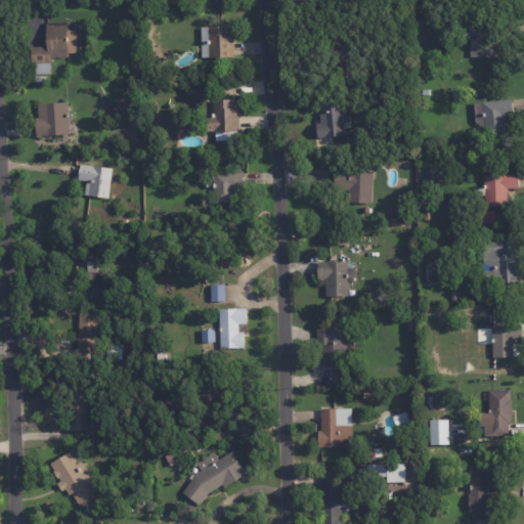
[(434,18),(421,18),(421,7),(434,6),(434,18)]
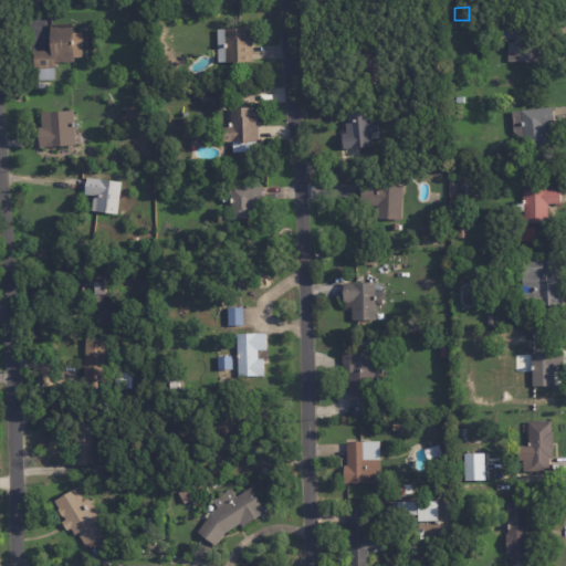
[(37,52),(37,50),(53,50),(53,23),(75,23),(77,32),(84,32),(84,58),(77,58),(77,62),(59,62),(59,67),(58,67),(58,80),(42,80),(42,69),(38,69),(37,52)]
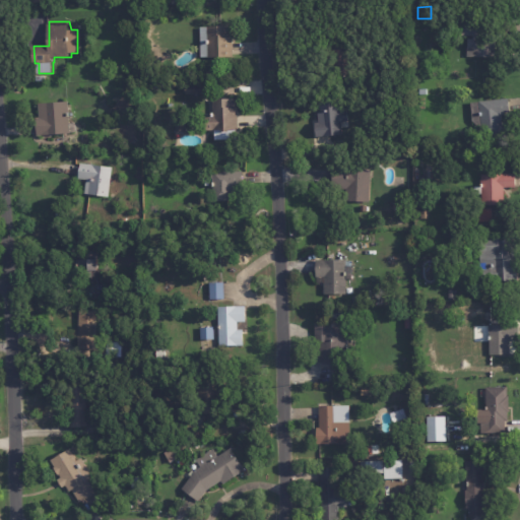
[(489,23),(488,57),(473,57),(474,44),(472,44),(472,36),(455,36),(456,21),(489,22),(489,23)]
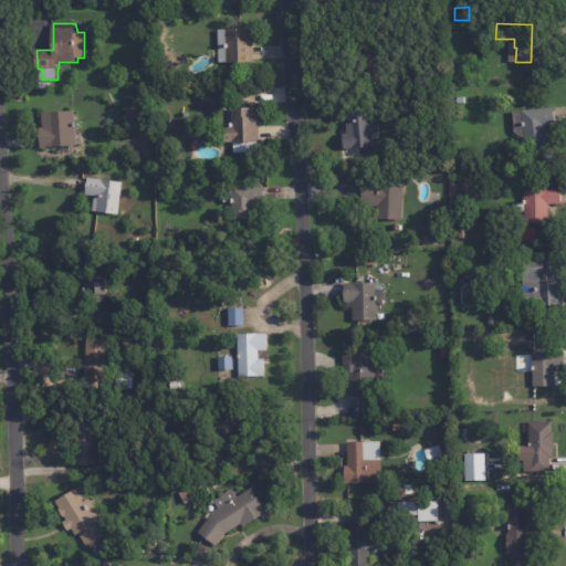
[(251,46),(250,62),(224,61),(224,65),(215,64),(216,29),(222,29),(222,27),(248,28),(248,37),(251,37),(251,46)]
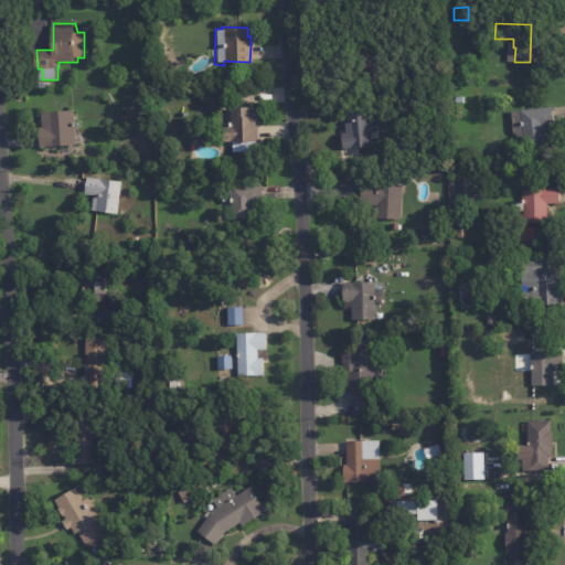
[(353,61),(351,46),(372,42),(373,49),(380,48),(385,80),(358,84),(353,61)]
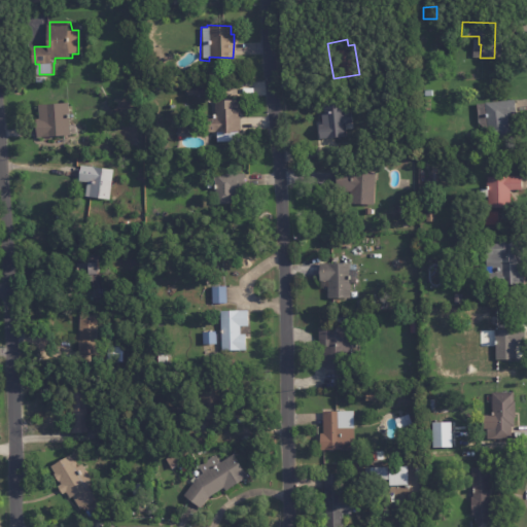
[(213,95),(183,95),(183,86),(213,85),(213,95)]
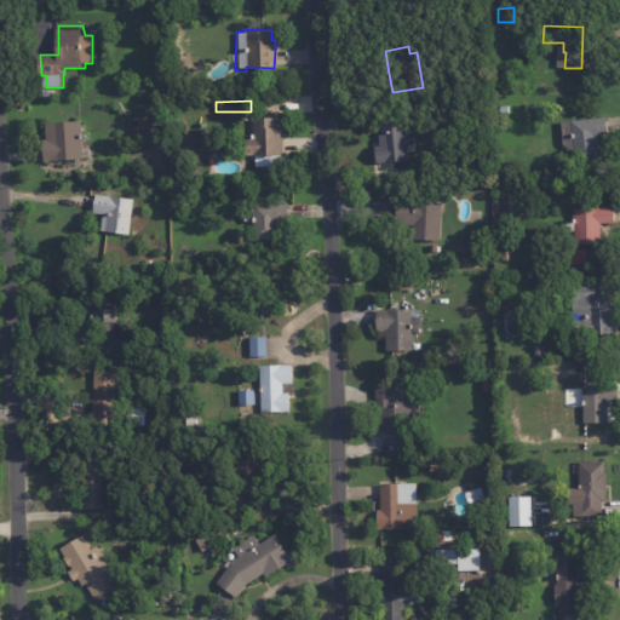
[(276,119),(277,127),(280,127),(281,155),(268,155),(268,158),(258,158),(258,155),(241,155),(241,138),(247,138),(247,135),(251,135),(251,118),(276,118),(276,119)]
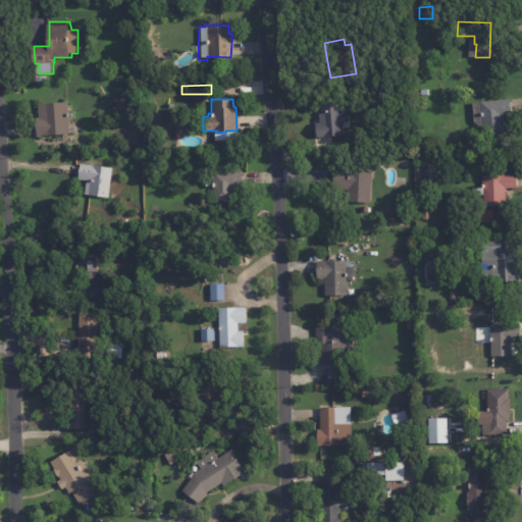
[(508,99),(509,115),(502,116),(502,120),(500,120),(502,137),(483,139),(481,121),(472,121),(470,103),(479,102),(508,99)]
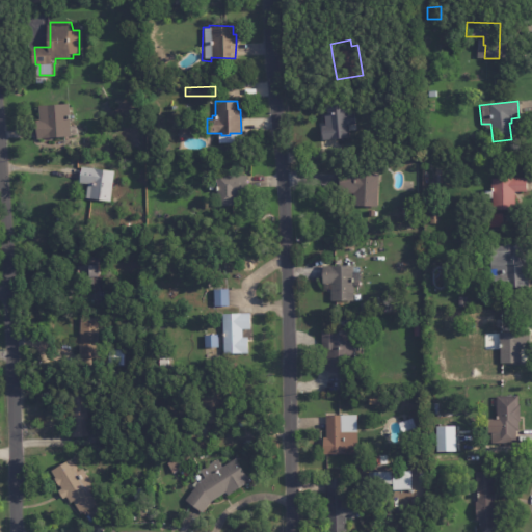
[(42,136),(42,123),(44,123),(43,105),(72,104),(74,135),(67,135),(67,137),(53,137),(53,139),(49,139),(48,138),(42,138),(42,136)]
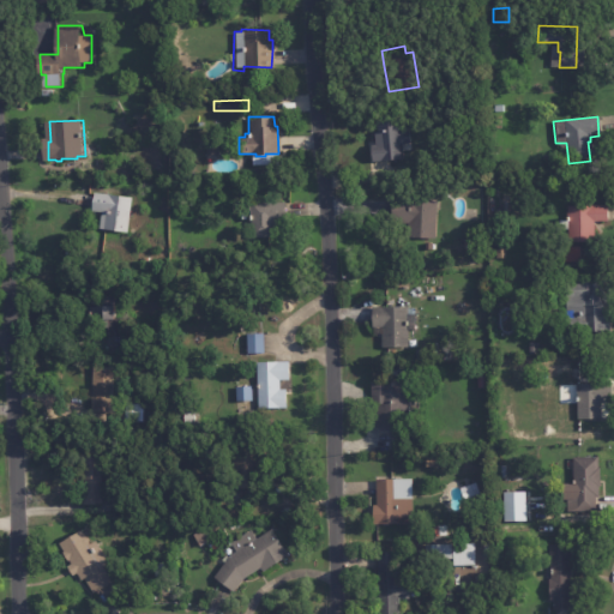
[(407,131),(408,143),(399,144),(401,160),(369,162),(368,144),(373,144),(372,131),(375,131),(374,121),(398,120),(399,132),(407,131)]
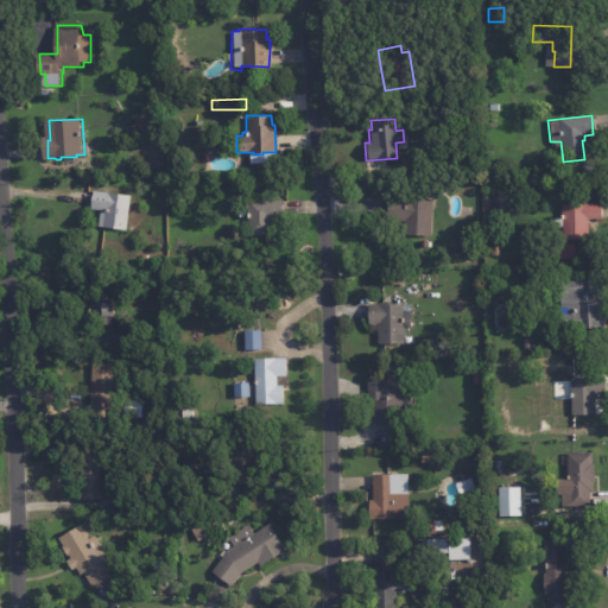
[(214,156),(214,158),(202,157),(203,146),(214,146),(214,156)]
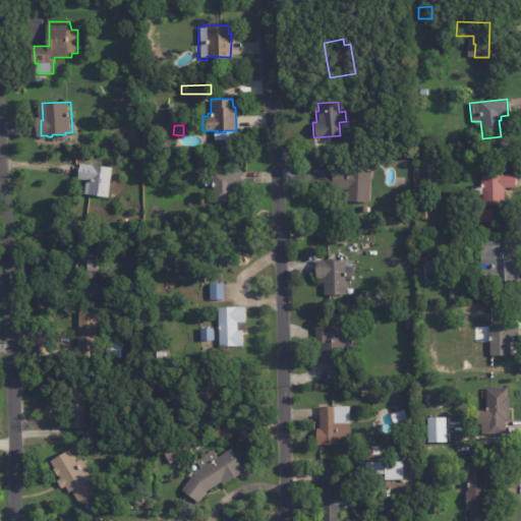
[(409,142),(408,153),(390,153),(391,141),(409,142)]
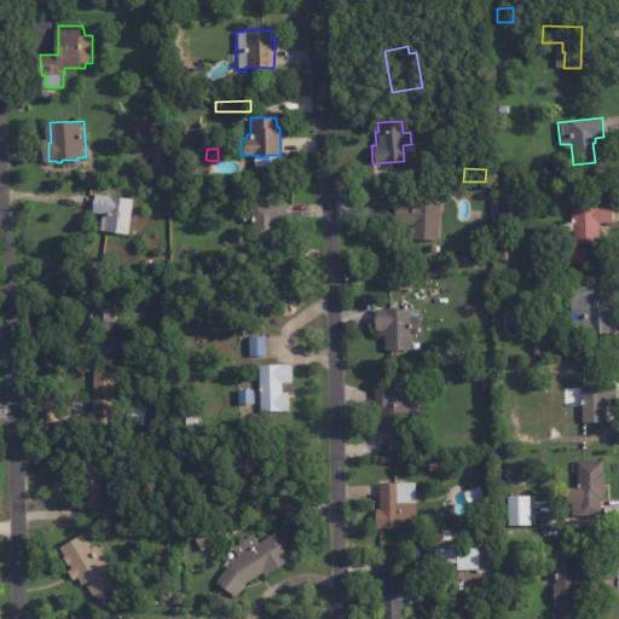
[(105,217),(105,214),(96,213),(98,194),(137,198),(132,233),(116,232),(115,233),(110,233),(110,231),(103,231),(104,229),(103,227),(103,223),(104,223),(105,217)]
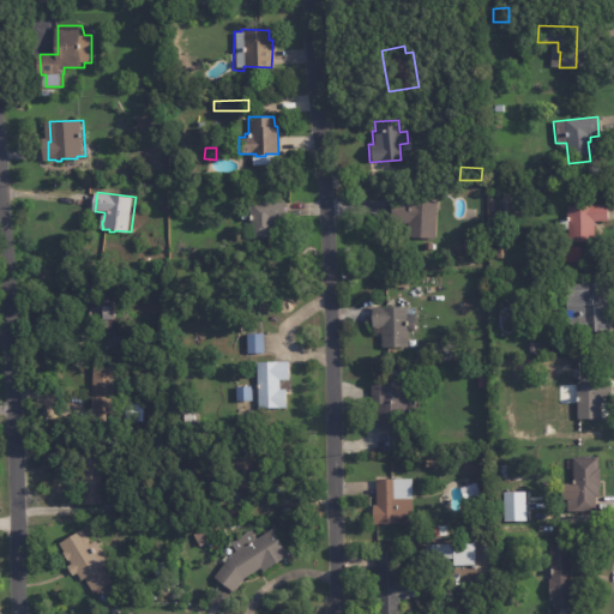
[(415,200),(437,202),(435,238),(403,236),(404,221),(391,220),(392,199),(415,200)]
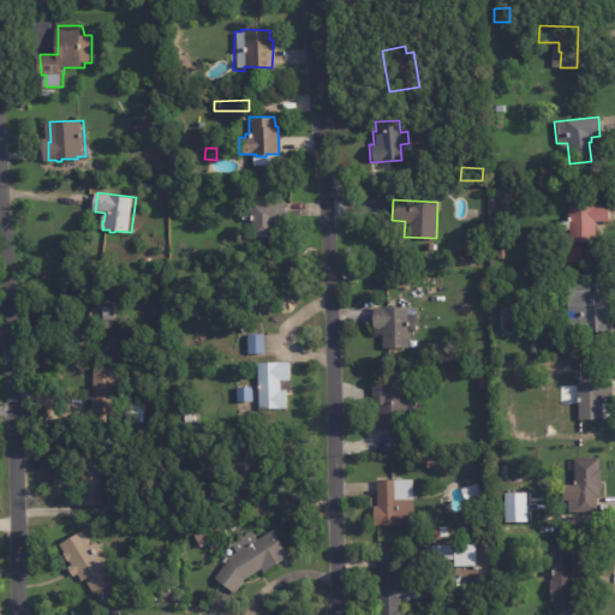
[(502,199),(513,199),(513,214),(501,214),(502,199)]
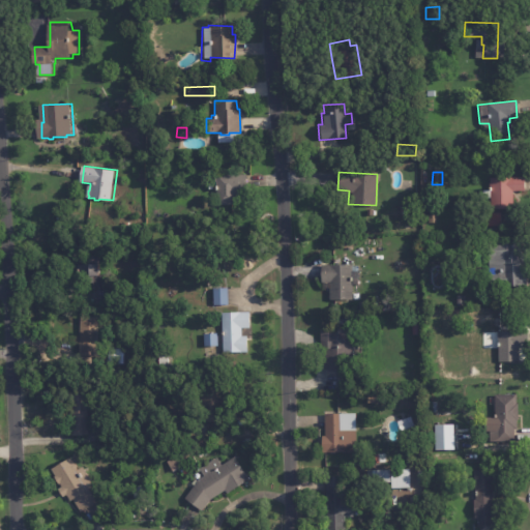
[(243,175),(243,189),(240,189),(240,190),(236,190),(237,205),(214,205),(214,189),(212,189),(212,185),(214,185),(214,174),(243,174),(243,175)]
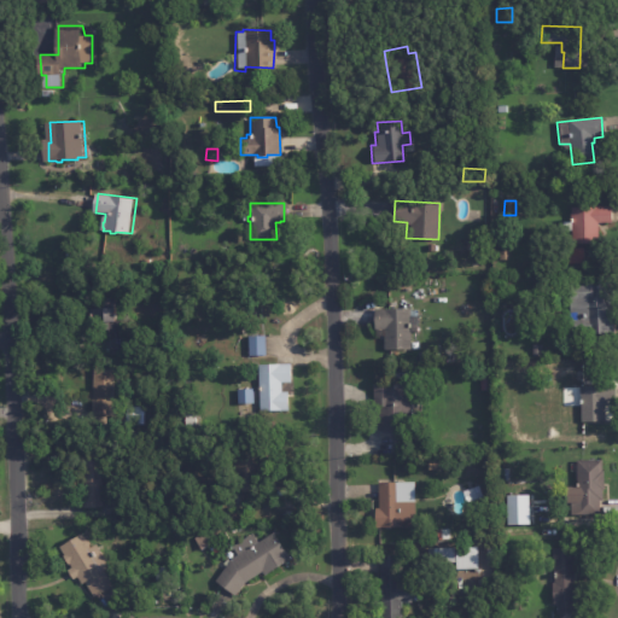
[(610,207),(610,222),(596,222),(598,244),(570,244),(570,231),(561,231),(560,221),(567,221),(567,219),(570,219),(569,207),(610,205),(610,207)]
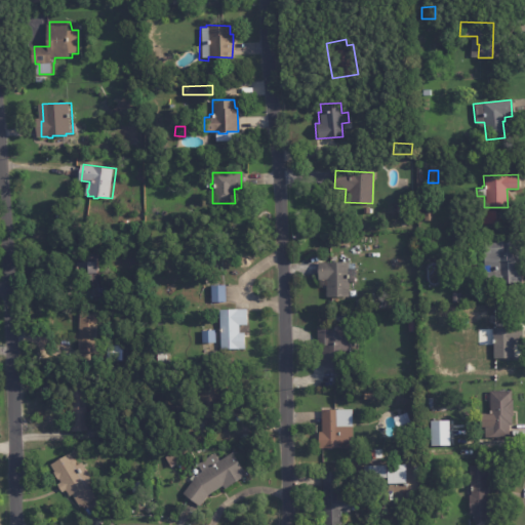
[(480,224),(494,223),(493,209),(480,210),(480,224)]
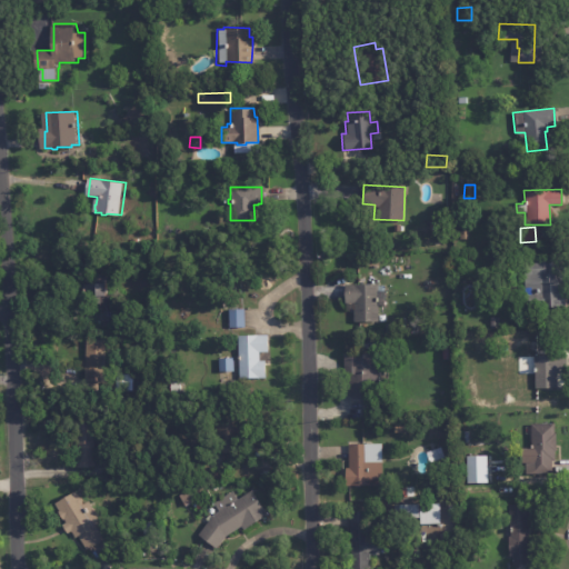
[(563,289),(563,308),(522,308),(522,293),(522,261),(547,261),(547,260),(562,260),(563,289)]
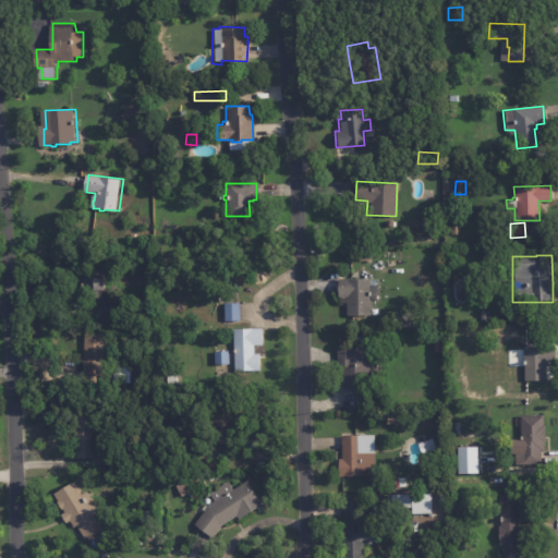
[(112,303),(99,303),(99,298),(93,298),(93,291),(85,291),(85,279),(110,278),(110,291),(112,291),(112,303)]
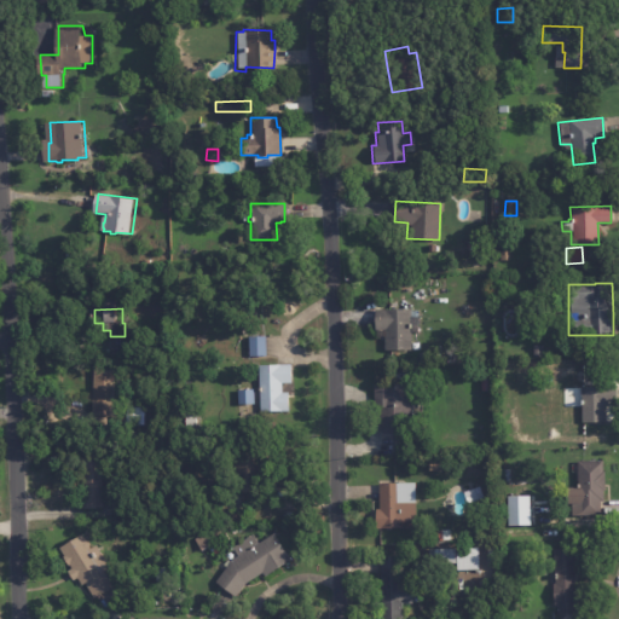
[(416,333),(409,333),(410,350),(382,351),(382,337),(374,337),(372,310),(409,308),(409,311),(417,311),(417,316),(416,316),(416,333)]
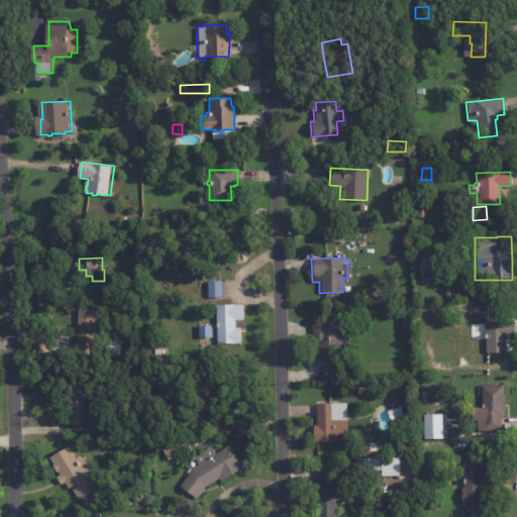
[(220,281),(221,290),(220,290),(220,297),(206,298),(206,281),(220,281)]
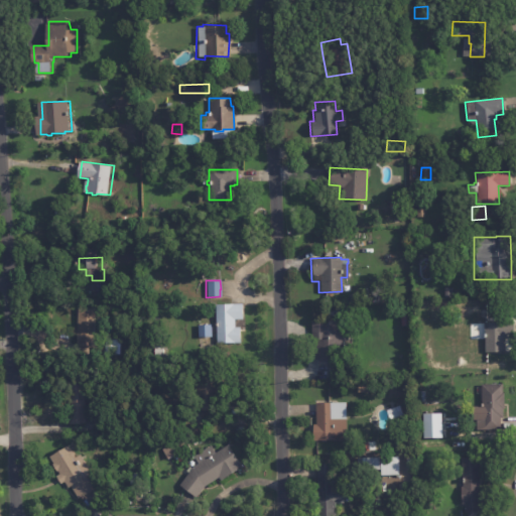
[(474,289),(474,291),(473,291),(473,293),(468,293),(468,295),(466,295),(466,286),(474,286),(474,288),(472,288),(472,289),(474,289)]
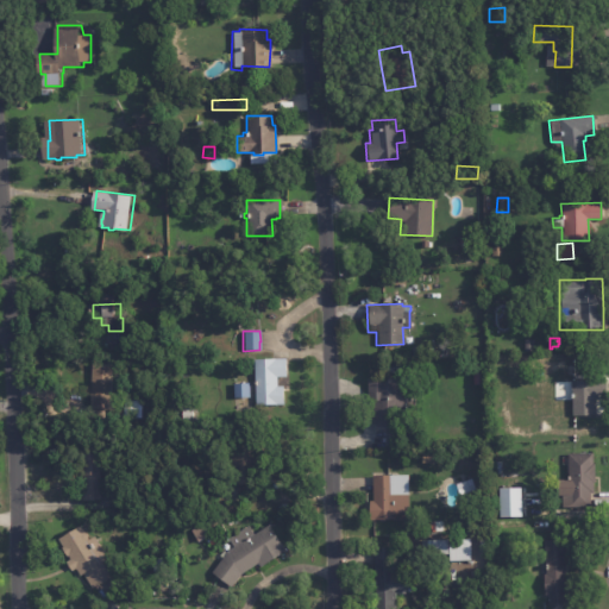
[(523,340),(533,340),(533,351),(523,351),(523,340)]
